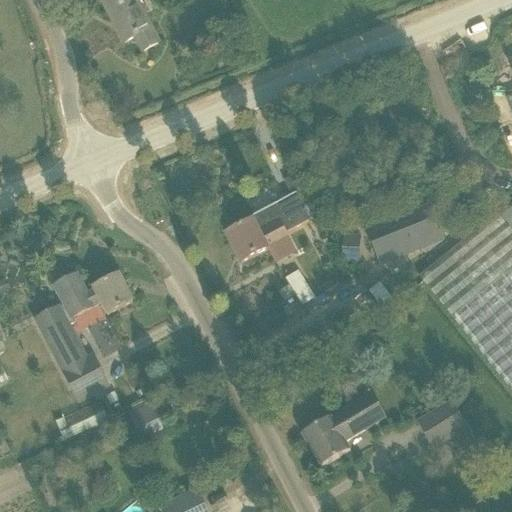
[(101,0),(125,44),(135,38),(143,53),(159,44),(138,5),(146,0),(101,0)]
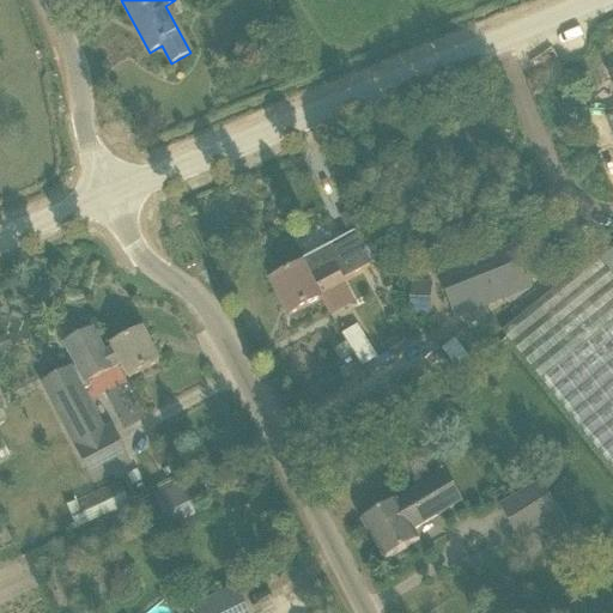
[(340,218),(346,230),(357,225),(351,213),(340,218)]
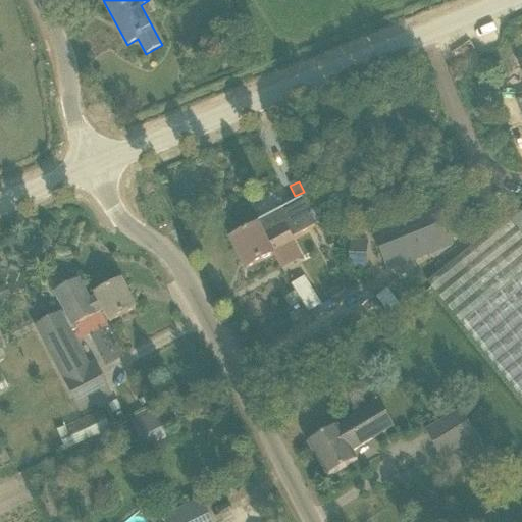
[(406,227),(389,239),(410,267),(463,230),(442,202),(427,212),(432,219),(411,235),(406,227)]
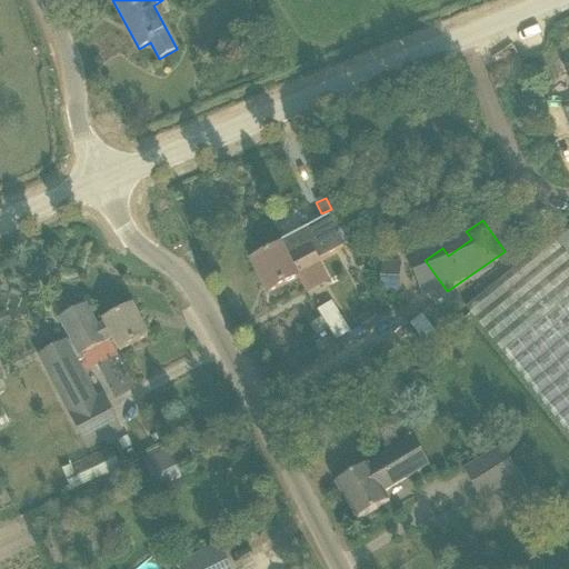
[(280,248),(252,262),(269,293),(298,278),(321,265),(312,249),(322,243),(313,225),(278,243),(280,248)]
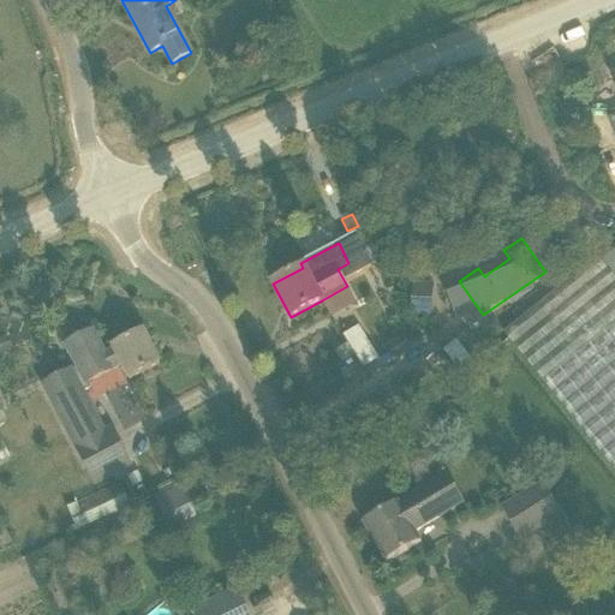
[(598,258),(542,303),(506,333),(614,467),(614,252),(602,263),(598,258)]
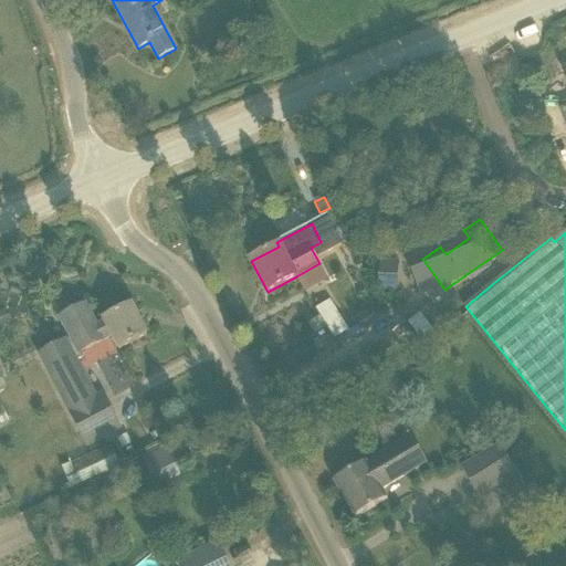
[(378,289),(397,290),(399,263),(380,262),(378,289)]
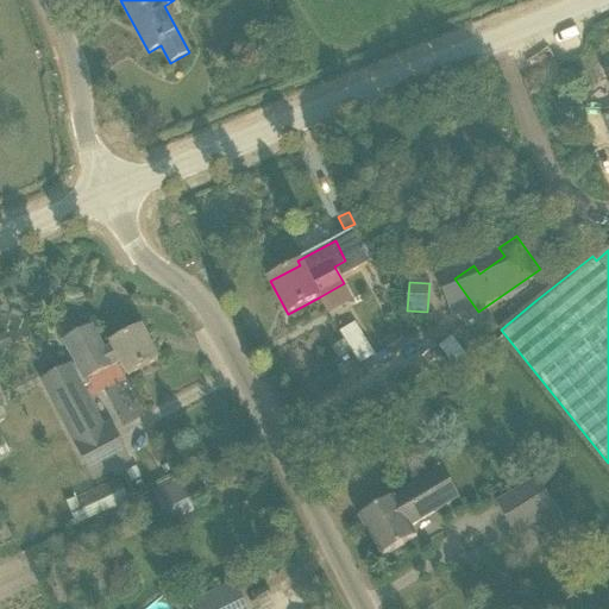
[(362,364),(372,358),(376,356),(365,339),(356,324),(350,327),(340,333),(344,339),(352,353),(359,365),(362,364)]
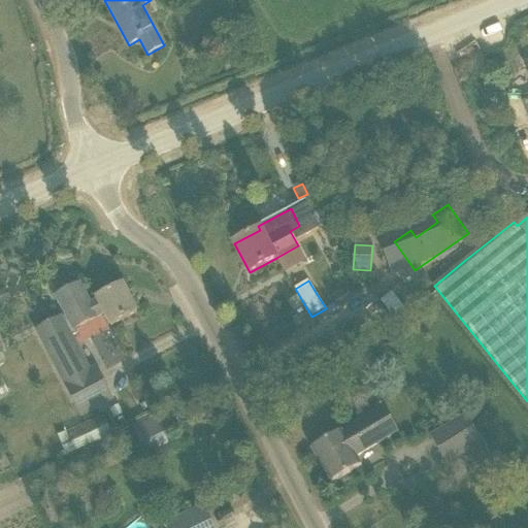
[(111,326),(137,312),(123,286),(97,299),(98,300),(90,304),(79,285),(57,296),(65,312),(35,331),(81,419),(114,401),(97,366),(91,369),(72,335),(77,333),(74,330),(105,314),(111,326)]
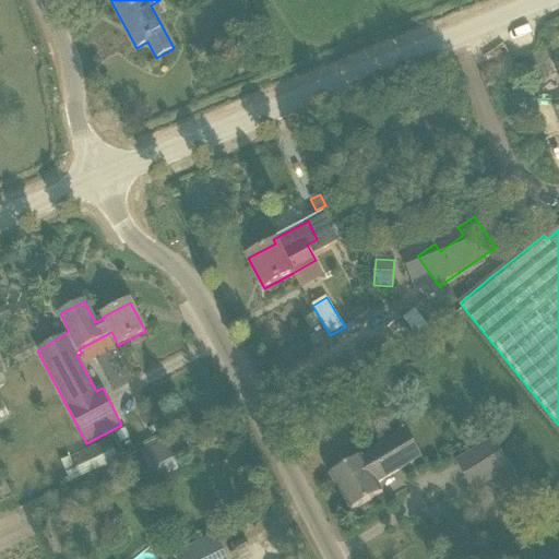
[(0,326),(4,329),(11,312),(0,308),(0,326)]
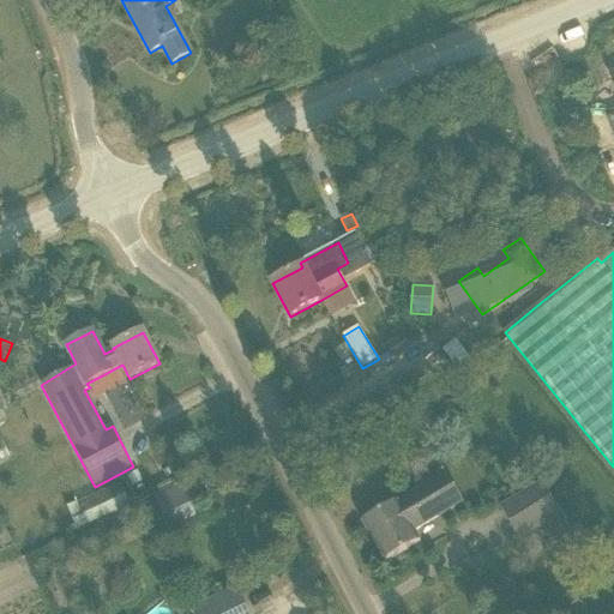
[(0,435),(0,462),(11,457),(1,437),(0,435)]
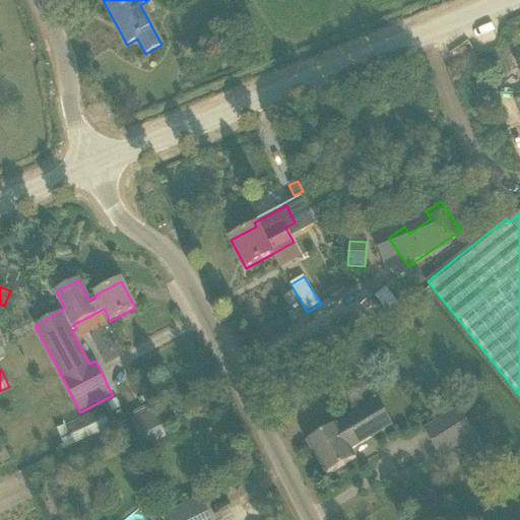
[(169,395),(178,390),(172,378),(163,382),(169,395)]
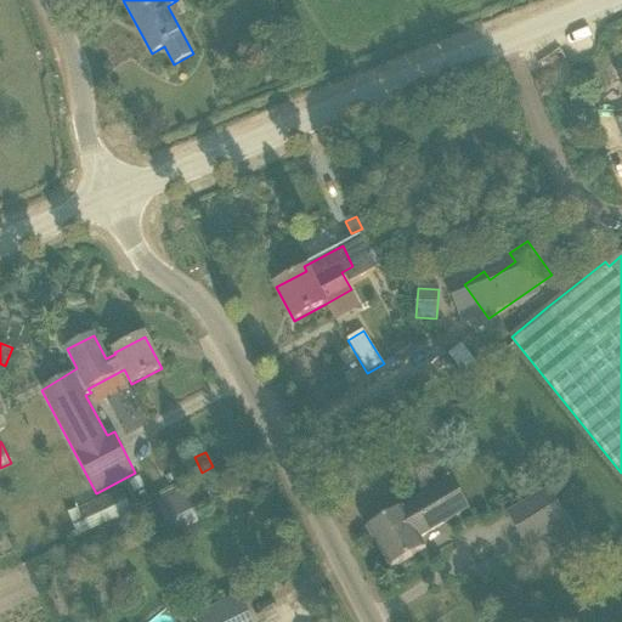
[(128,484),(134,495),(145,488),(139,478),(128,484)]
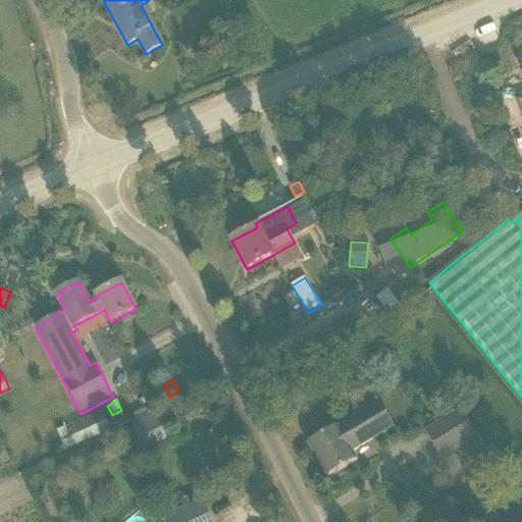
[(308,445),(327,478),(358,461),(353,452),(394,427),(379,403),(338,427),(337,427),(308,445)]
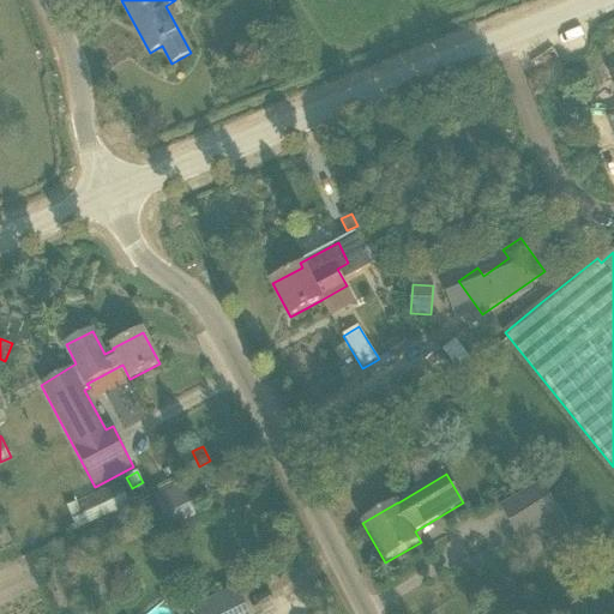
[(120,481),(67,505),(78,528),(131,504),(120,481)]
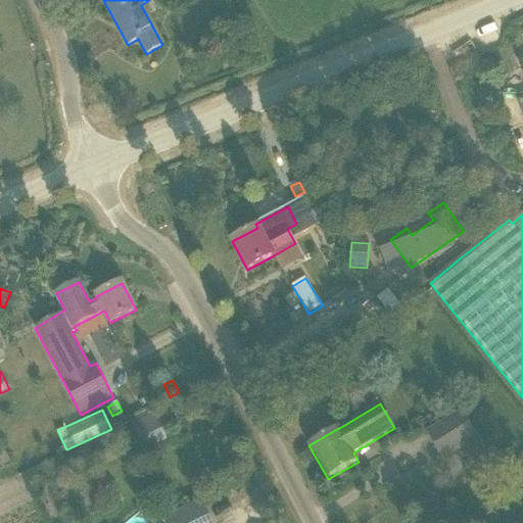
[(133,427),(144,448),(174,434),(162,412),(133,427)]
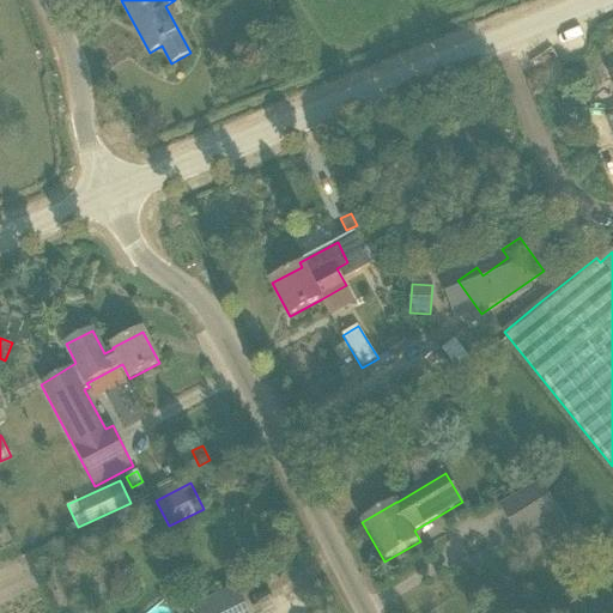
[(569,528),(544,483),(502,507),(526,552),(569,528)]
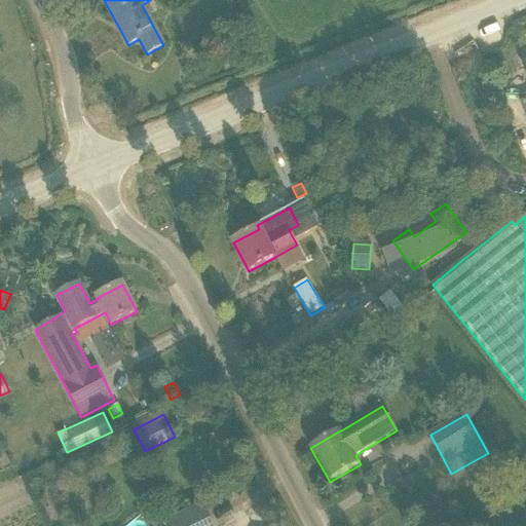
[(166,525),(213,525),(203,506),(166,525)]
